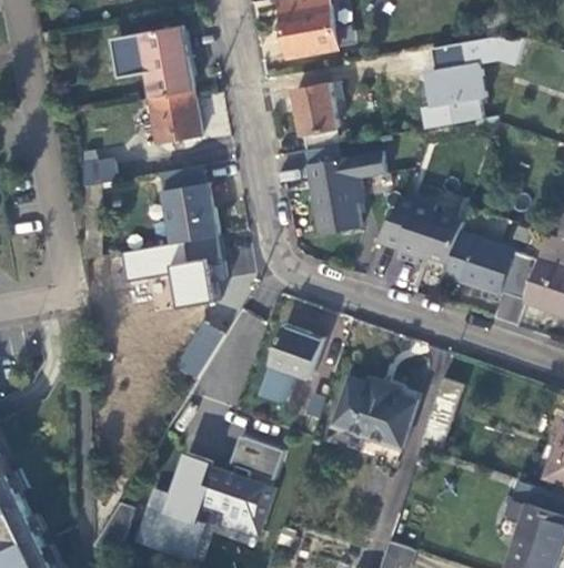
[(277,0),(280,12),(329,3),(328,0),(277,0)]
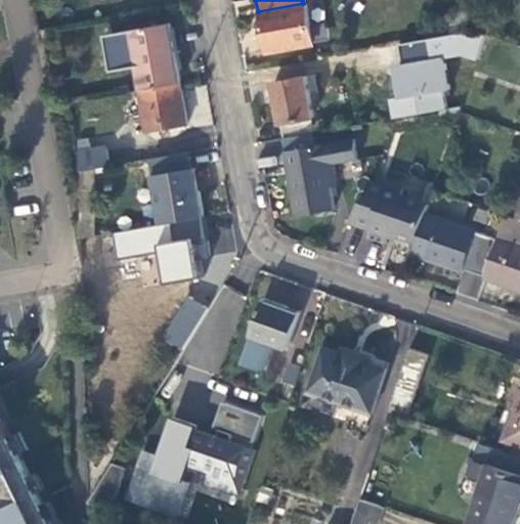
[(258,11),(264,51),(310,43),(303,3),(258,11)]
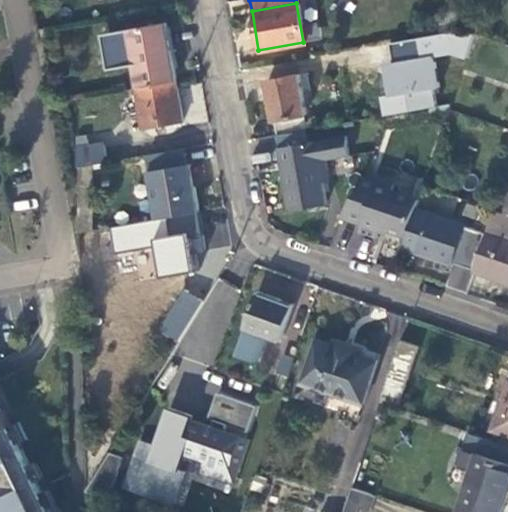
[(437,23),(439,34),(459,30),(458,20),(437,23)]
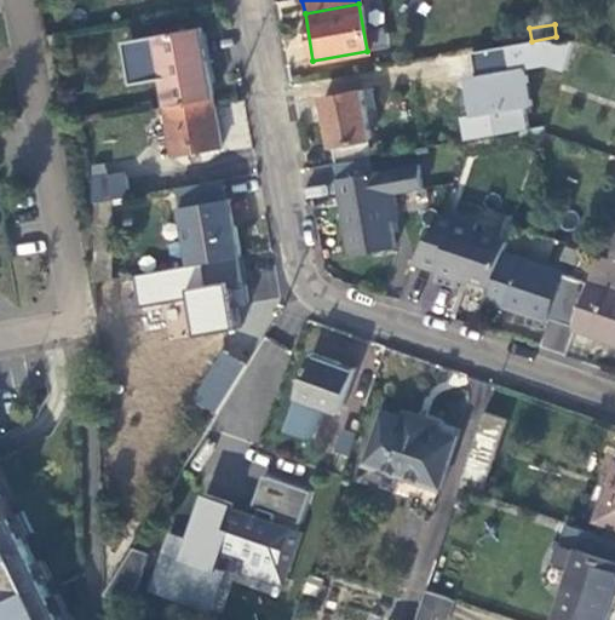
[(157,78),(164,105),(210,97),(196,28),(150,36),(121,41),(128,82),(157,78)]
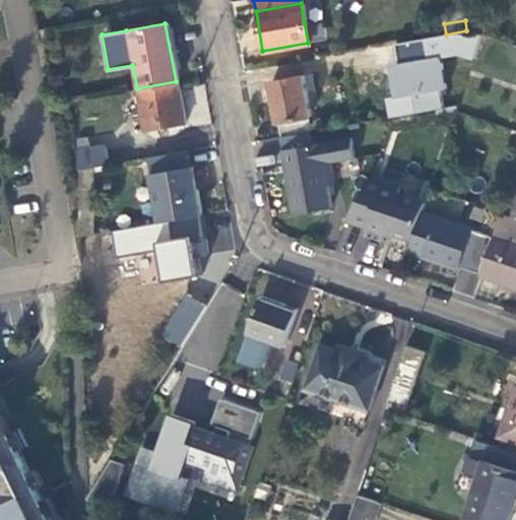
[(446,35),(452,64),(469,64),(479,35),(466,30),(446,35)]
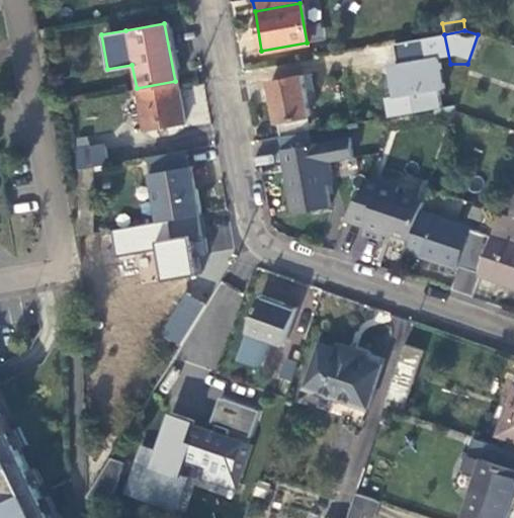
[(450,64),(452,81),(461,82),(467,64),(450,64)]
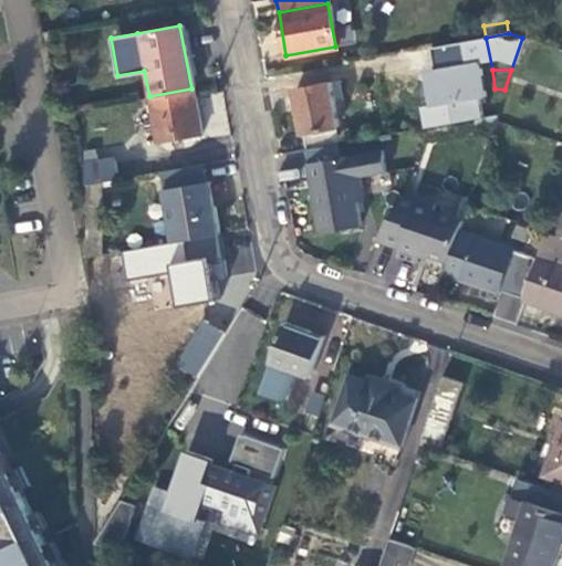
[(336,81),(292,88),(300,133),(302,147),(334,142),(331,126),(334,126),(330,103),(340,102),(336,81)]
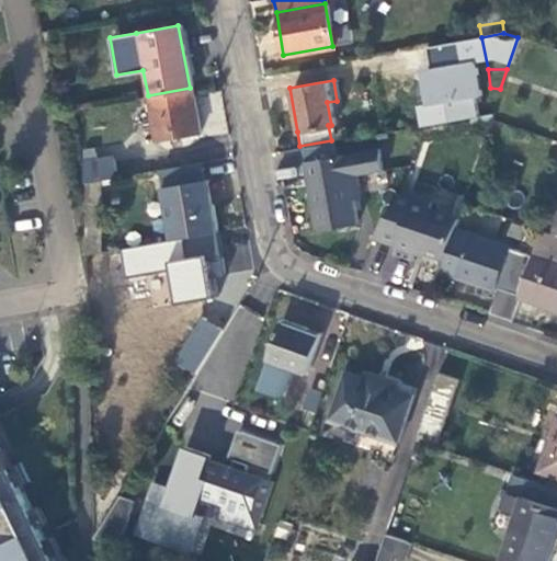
[(197,133),(190,88),(148,95),(145,95),(154,140),(197,133)]
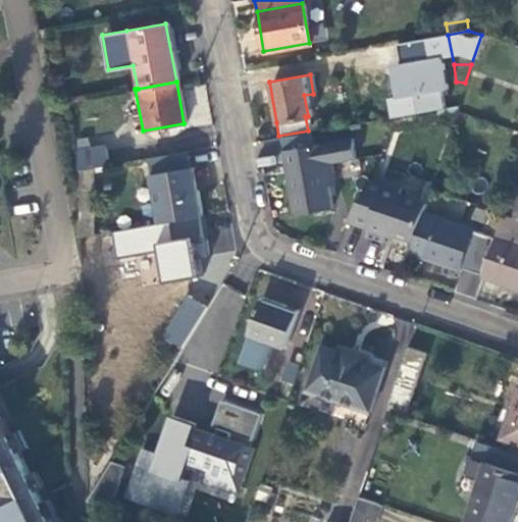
[(309,132),(279,137),(282,150),(312,145),(309,132)]
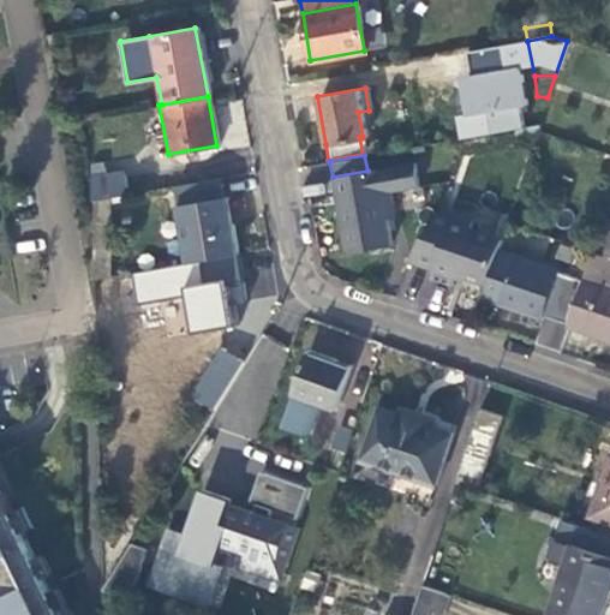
[(100,161),(88,163),(90,201),(106,198),(125,195),(121,172),(102,175),(100,161)]
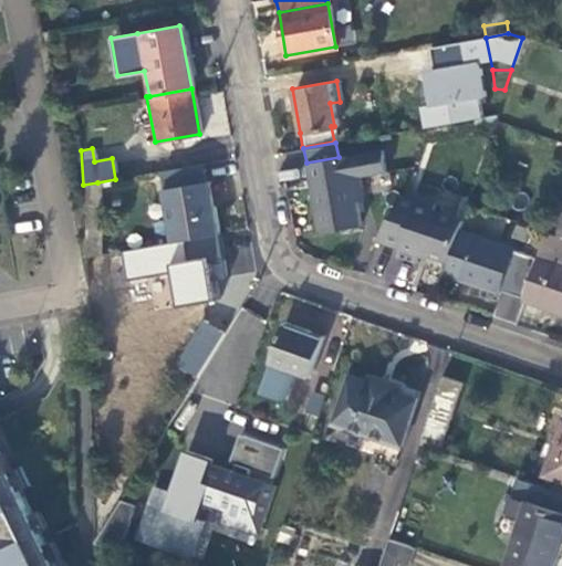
[(339,157),(306,163),(305,163),(318,231),(358,223),(352,188),(358,187),(356,176),(384,171),(380,149),(339,157)]
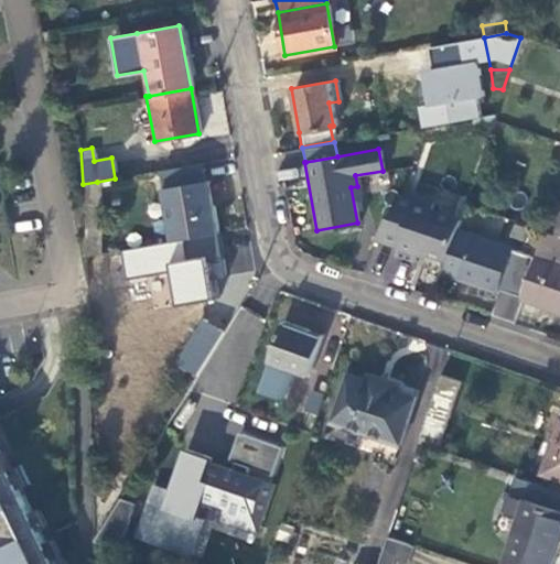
[(159,170),(162,190),(203,182),(200,163),(159,170)]
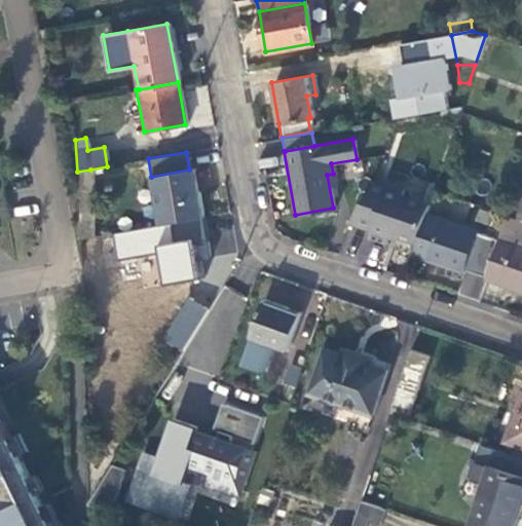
[(158,224),(165,224),(201,217),(193,168),(189,170),(151,177),(150,177),(158,224)]
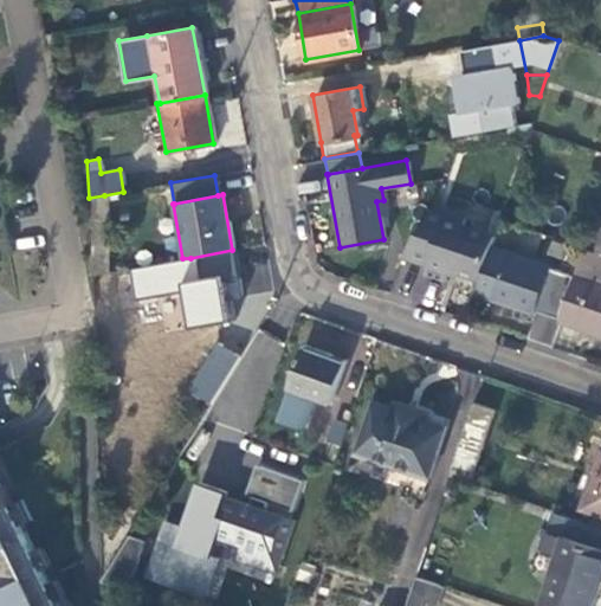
[(89,198),(90,276),(105,274),(107,272),(104,195),(89,198)]
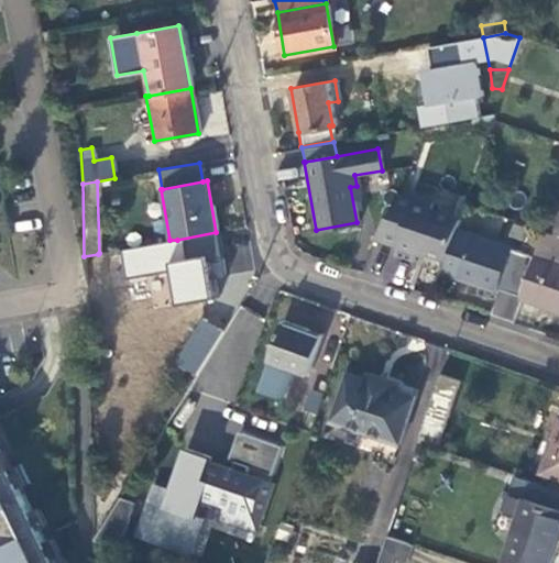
[(430,203),(399,192),(372,238),(394,245),(391,255),(410,261),(414,250),(444,258),(453,229),(458,219),(428,208),(430,203)]
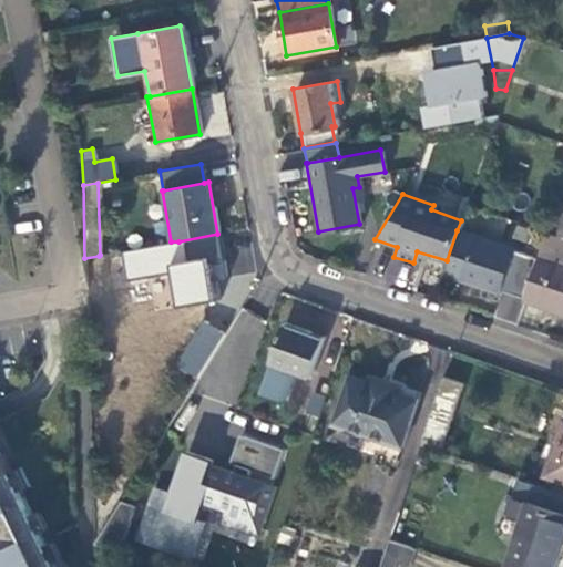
[(447,260),(443,274),(499,291),(501,287),(510,289),(509,294),(522,298),(535,257),(457,230),(447,260)]
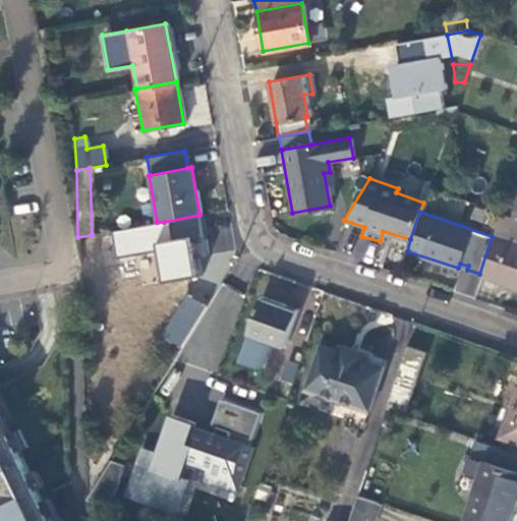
[(492,236),(516,244),(516,218),(509,216),(500,213),(492,236)]
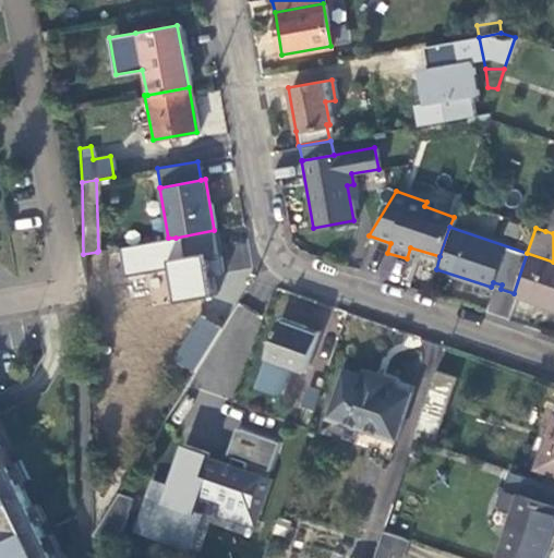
[(223,278),(214,230),(176,238),(187,301),(208,296),(205,281),(223,278)]
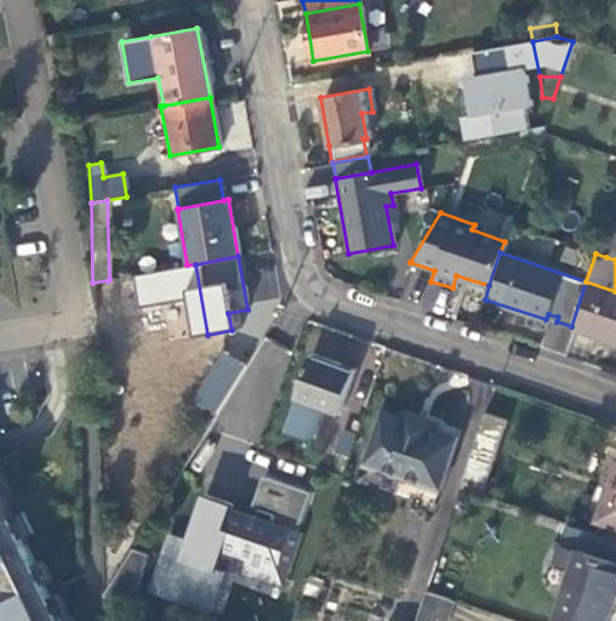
[(571,326),(570,329),(615,343),(615,291),(586,281),(571,326)]
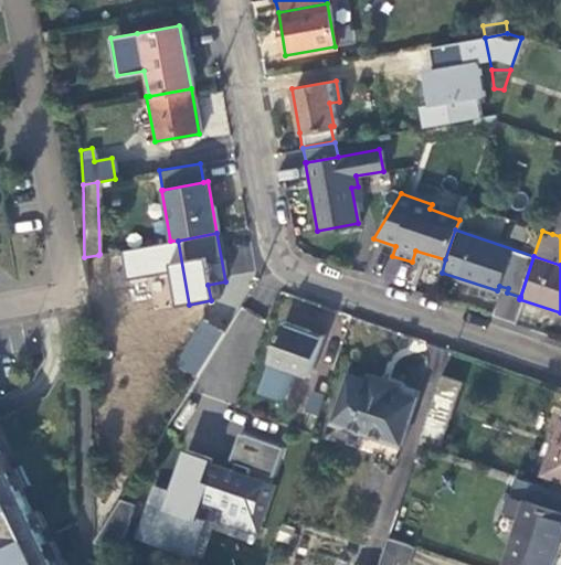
[(196,376),(222,332),(201,320),(175,363),(196,376)]
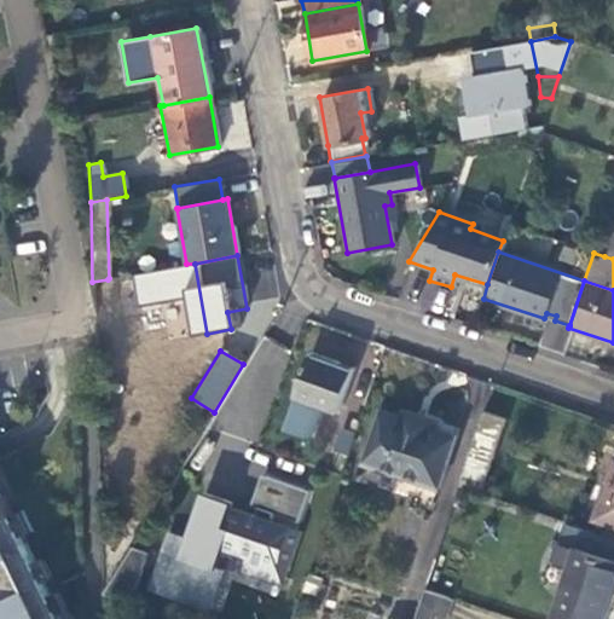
[(308,354),(294,395),(336,410),(349,374),(334,369),(335,362),(326,359),(326,360),(308,354)]
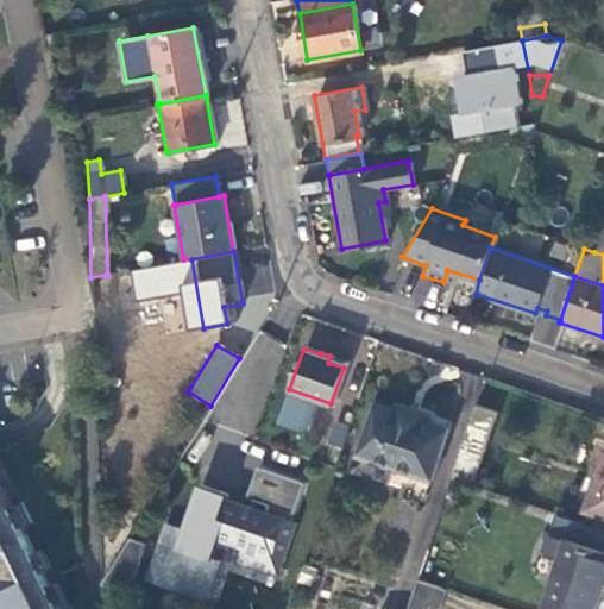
[(428,481),(446,427),(426,420),(428,414),(395,403),(394,409),(373,402),(354,457),(428,481)]
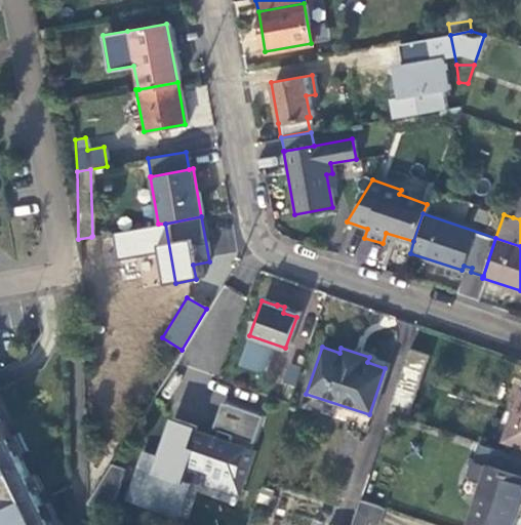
[(426,355),(407,349),(387,412),(404,418),(426,355)]
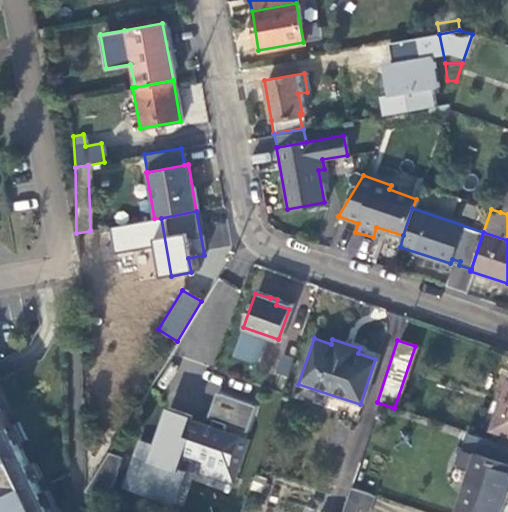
[(507,434),(507,376),(507,377),(490,428),(507,434)]
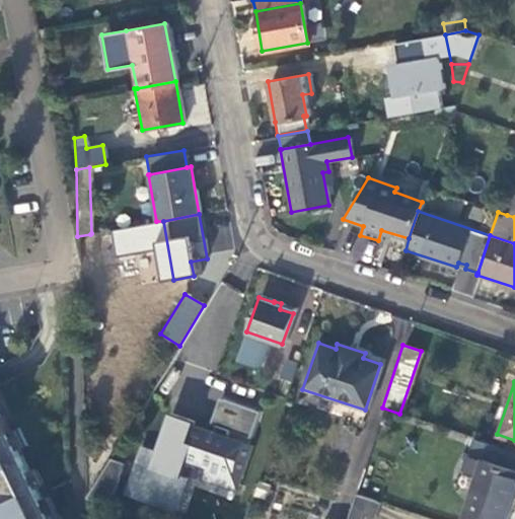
[(203,477),(233,488),(247,446),(225,438),(228,431),(247,438),(258,412),(217,397),(208,424),(213,426),(211,434),(190,426),(192,422),(168,414),(150,467),(178,476),(186,458),(207,466),(203,477)]
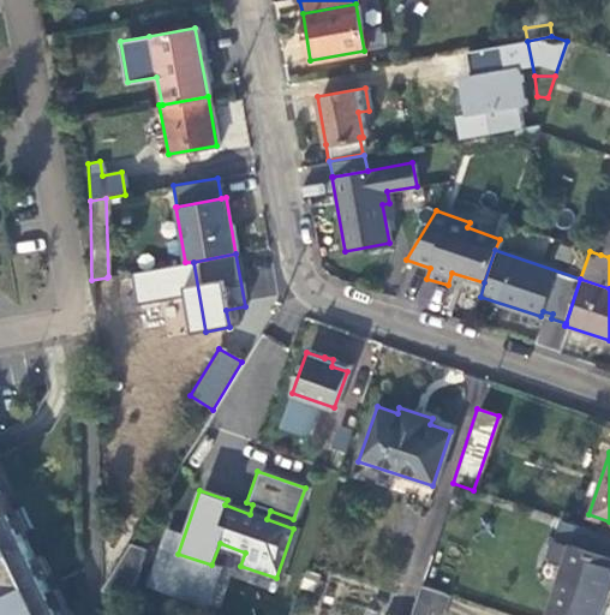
[(0,614),(59,614),(41,578),(18,531),(29,526),(19,506),(9,511),(0,493),(0,614)]
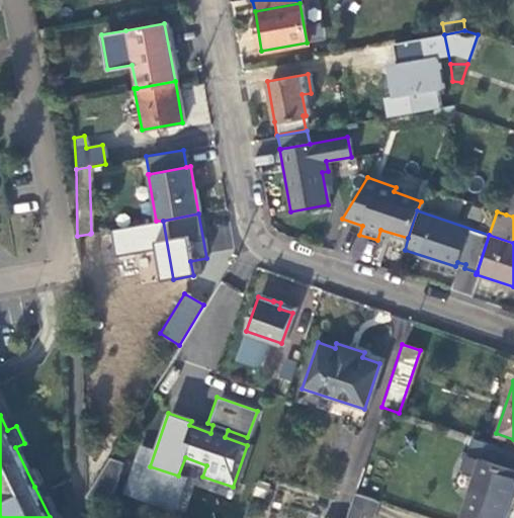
[(480,458),(513,468),(513,450),(470,436),(460,467),(476,472),(480,458)]
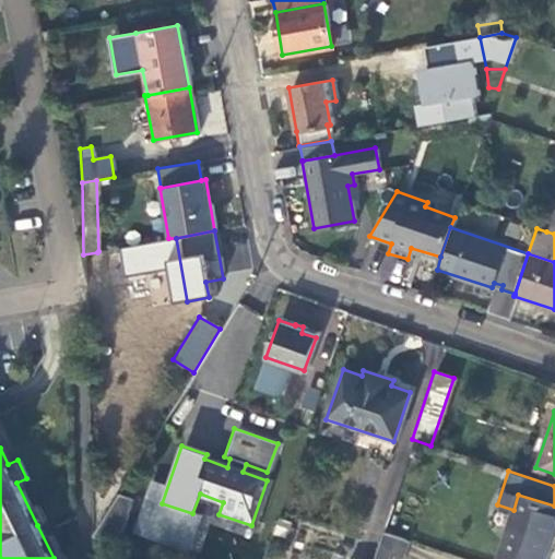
[(91,536),(116,545),(131,498),(117,494),(91,536)]
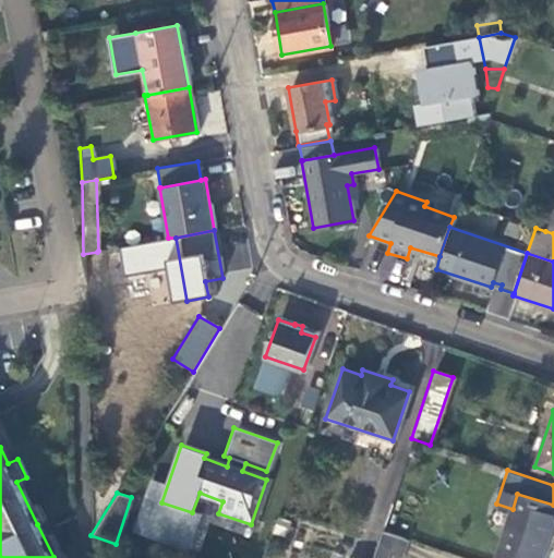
[(522,557),(543,557),(553,526),(553,505),(517,494),(513,509),(498,550),(522,557)]
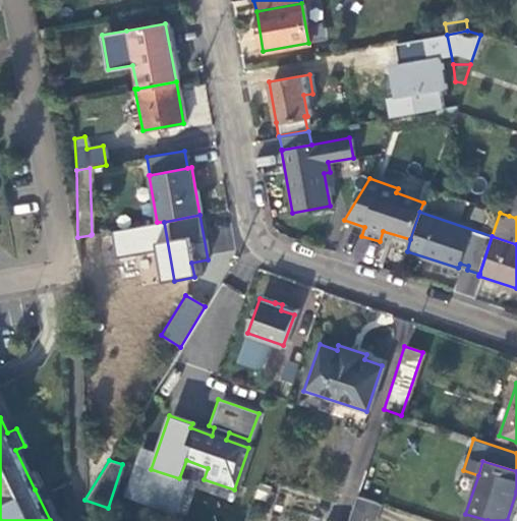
[(346,520),(359,520),(360,517),(374,520),(380,505),(354,497),(346,520)]
